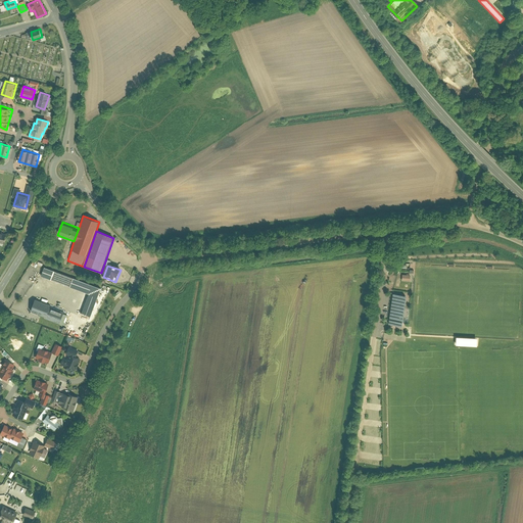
[(89,316),(99,286),(42,268),(39,276),(87,292),(80,313),(89,316)]
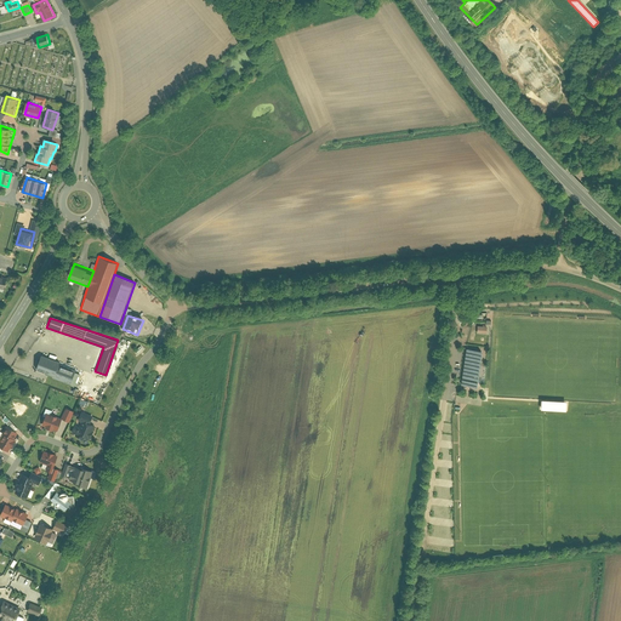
[(482,349),(465,347),(460,383),(476,386),(482,349)]
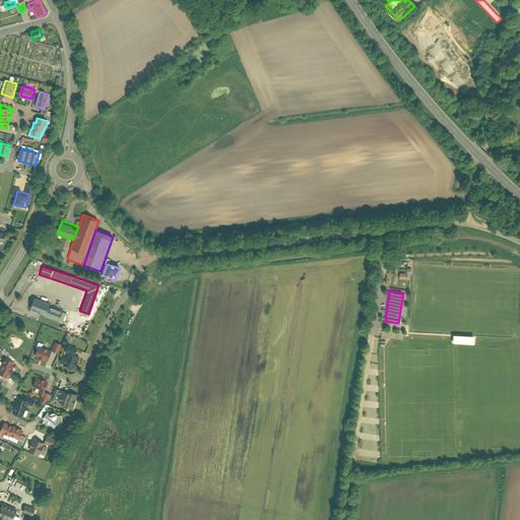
[(30,310),(65,323),(70,310),(35,298),(30,310)]
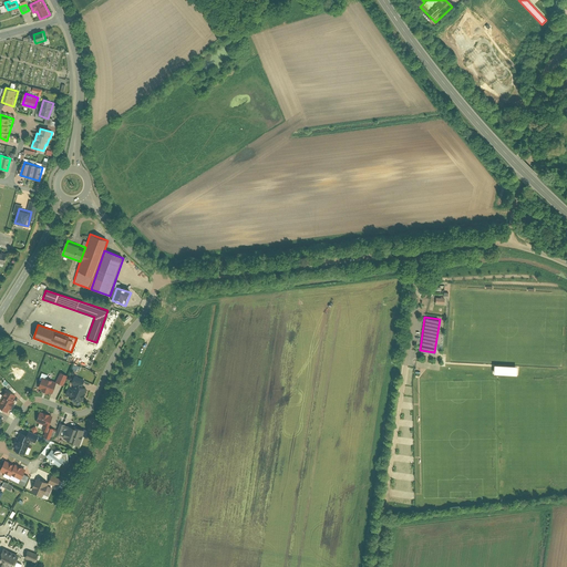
[(516,375),(517,367),(494,364),(493,373),(516,375)]
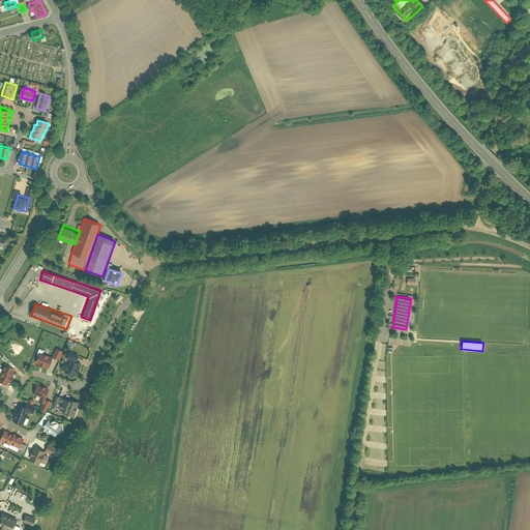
[(54,356),(60,358),(63,351),(57,348),(54,356)]
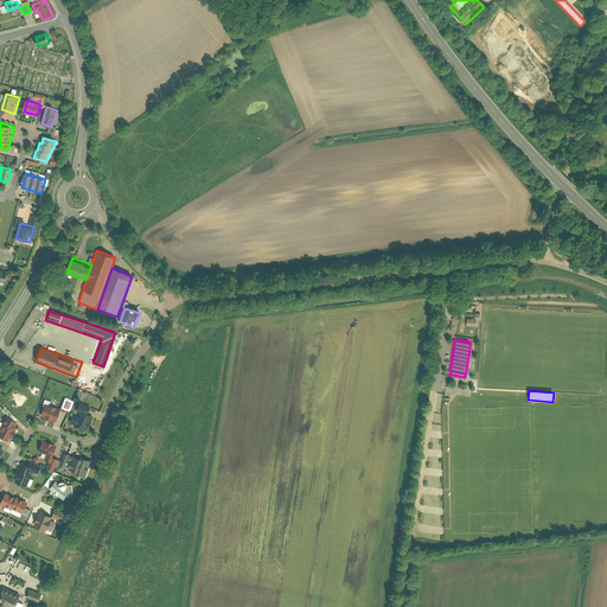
[(87,414),(90,406),(78,402),(75,415),(71,414),(69,423),(87,429),(91,415),(87,414)]
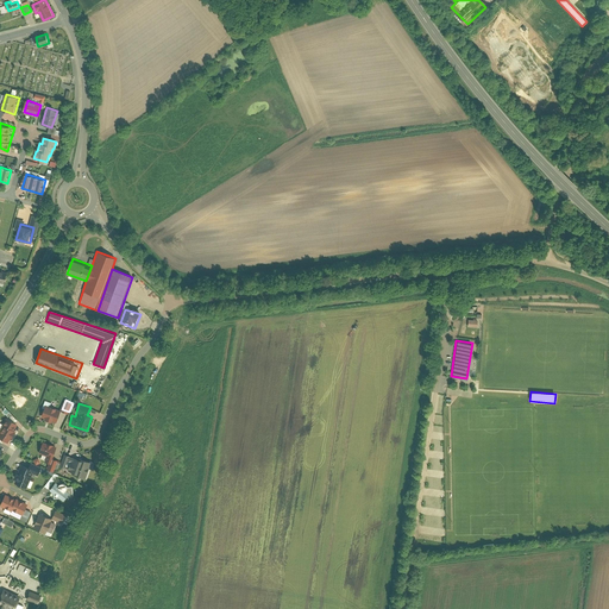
[(39,418),(55,424),(60,414),(44,407),(39,418)]
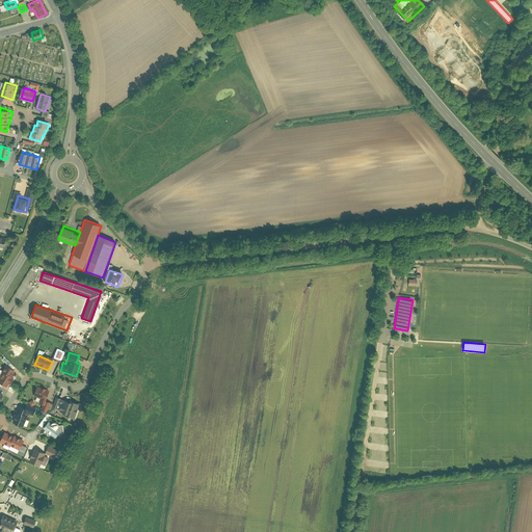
[(0,377),(0,382),(6,387),(16,372),(7,366),(0,377)]
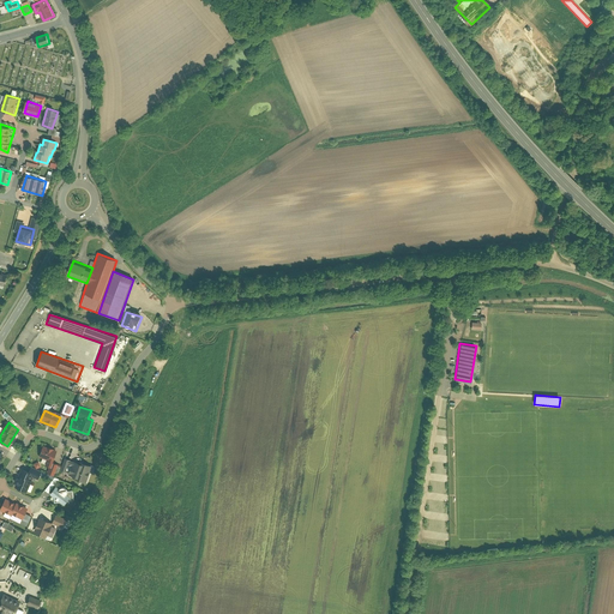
[(58,450),(43,445),(40,456),(55,461),(58,450)]
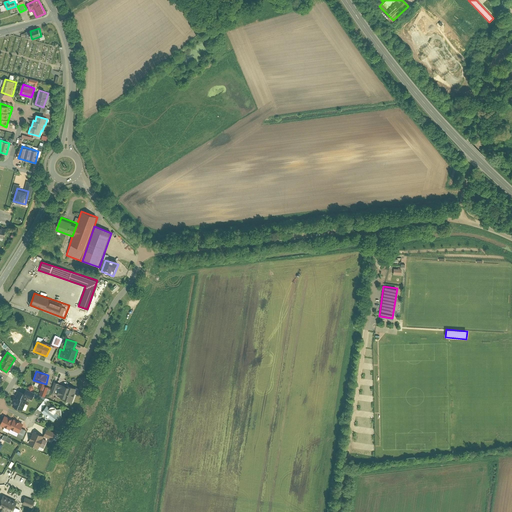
[(61,398),(71,401),(76,388),(65,385),(61,398)]
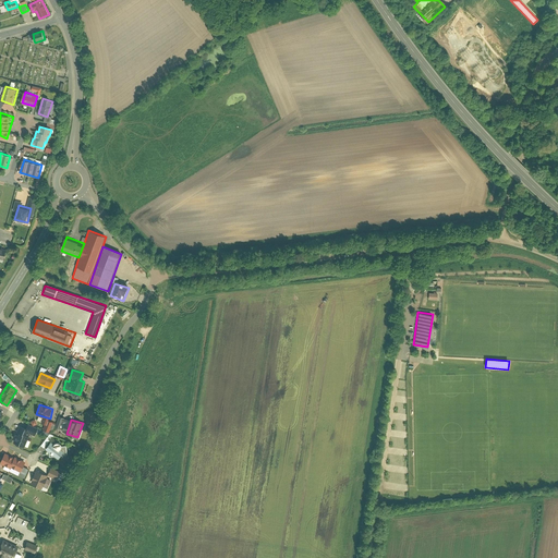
[(20,425),(14,437),(15,438),(13,443),(26,448),(28,440),(26,439),(28,434),(35,436),(38,429),(32,426),(31,429),(20,425)]
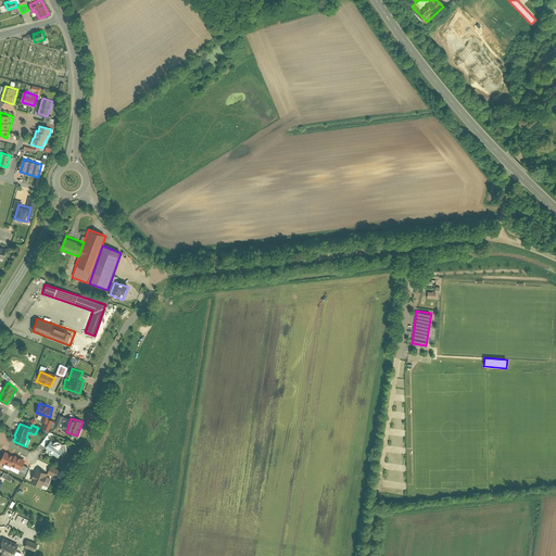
[(43,445),(52,433),(49,431),(40,443),(43,445)]
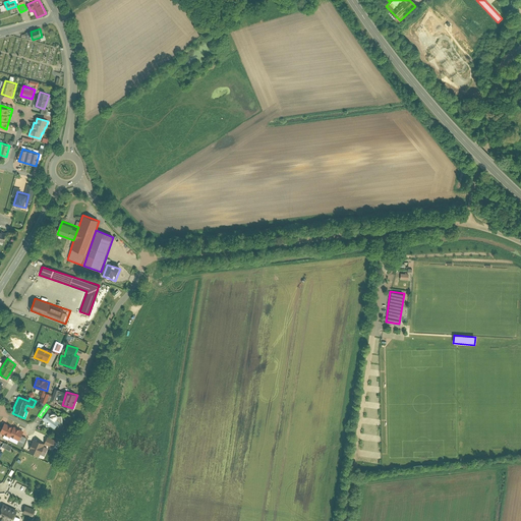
[(57,424),(62,424),(61,416),(57,416),(57,415),(57,414),(56,413),(54,412),(53,412),(51,413),(50,414),(48,412),(43,419),(47,421),(47,425),(52,425),(55,427),(57,424)]
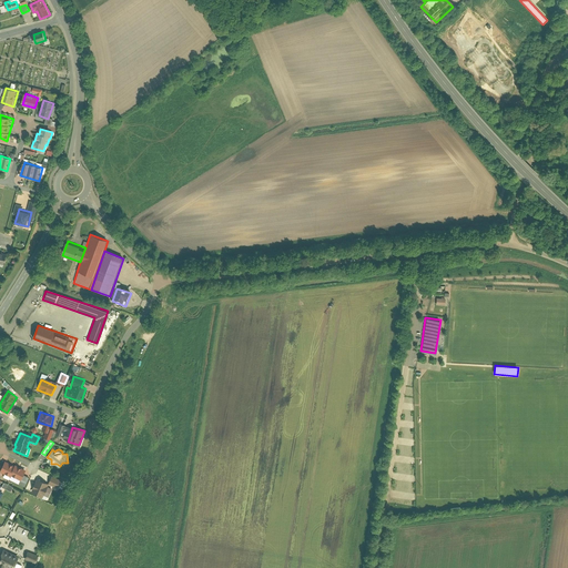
[(11,476),(20,480),(26,469),(16,465),(14,466),(6,462),(0,473),(11,477),(11,476)]
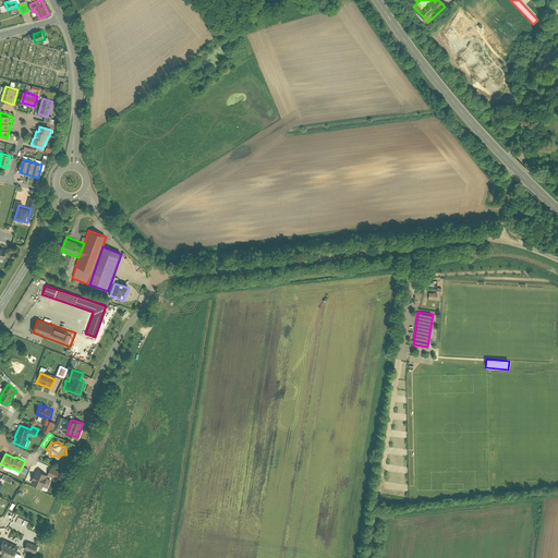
[(32,484),(43,488),(44,486),(47,488),(51,480),(47,477),(48,475),(37,471),(32,484)]
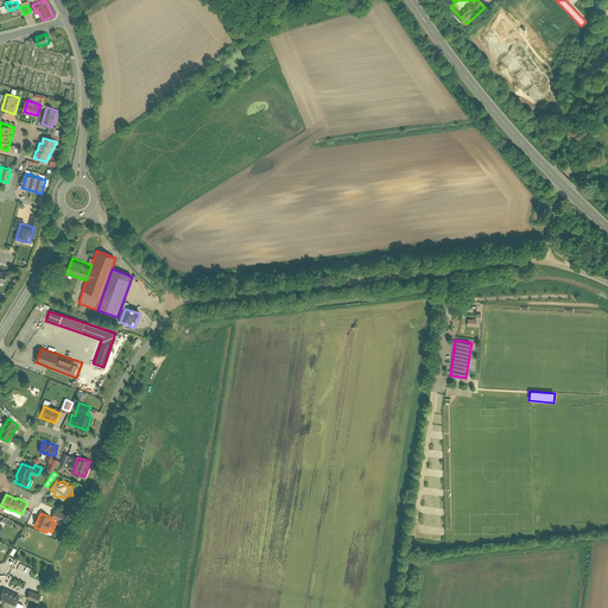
[(0,593),(0,605),(7,607),(16,607),(20,597),(1,590),(0,593)]
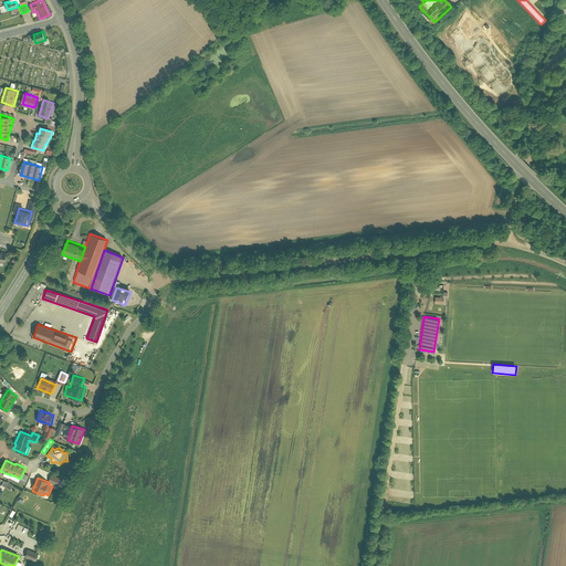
[(25,556),(38,561),(40,554),(29,549),(25,556)]
